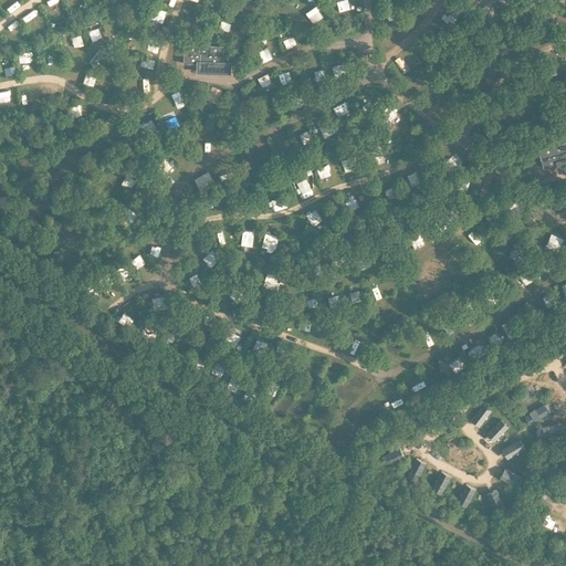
[(14,0),(6,0),(1,3),(9,13),(19,6),(14,0)]
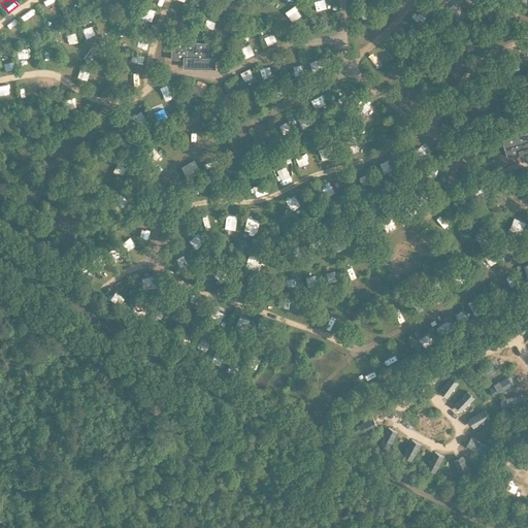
[(53,0),(42,0),(39,2),(42,8),(54,2),(53,0)]
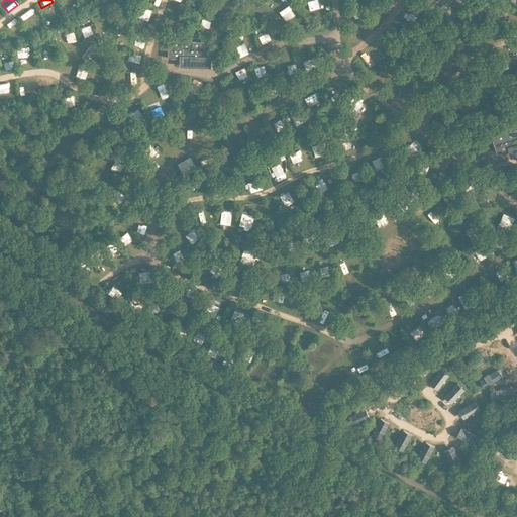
[(310,13),(321,11),(319,1),(308,3),(310,13)]
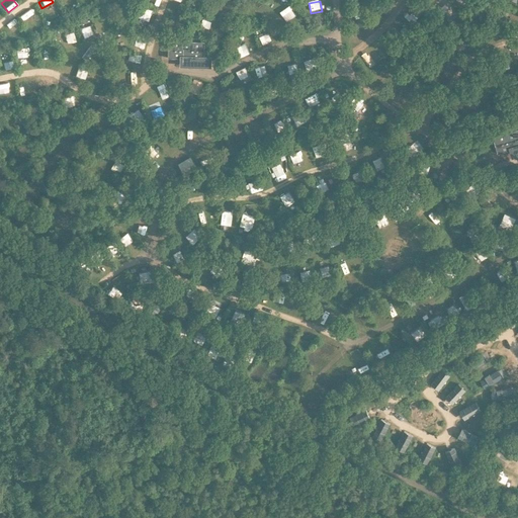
[(284,20),(294,15),(288,5),(279,10),(284,20)]
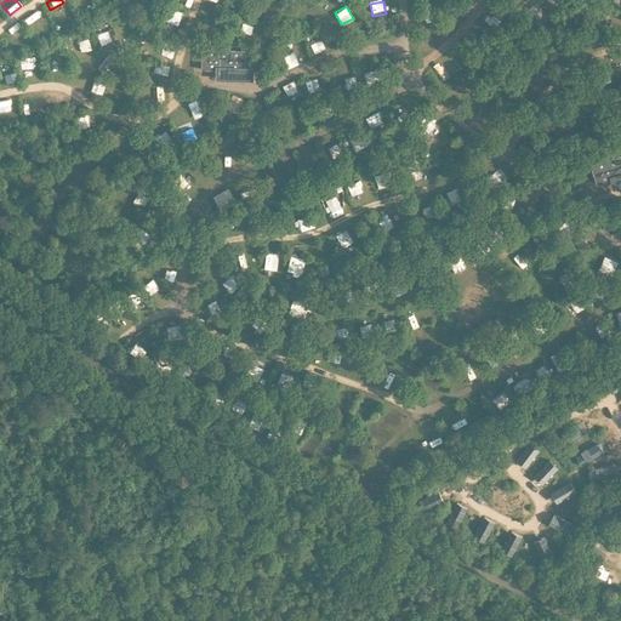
[(35,11),(27,18),(35,29),(45,23),(35,11)]
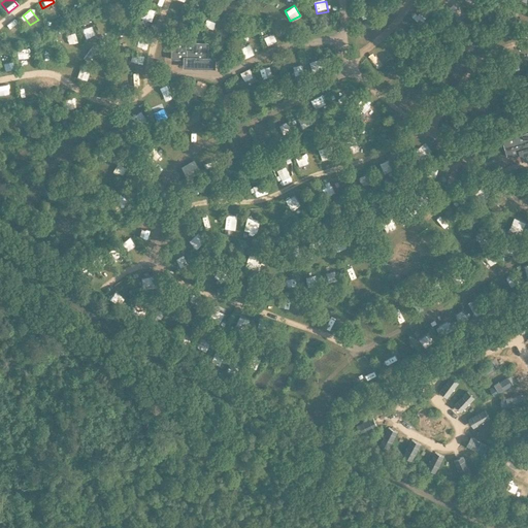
[(11,34),(19,31),(13,22),(7,25),(11,34)]
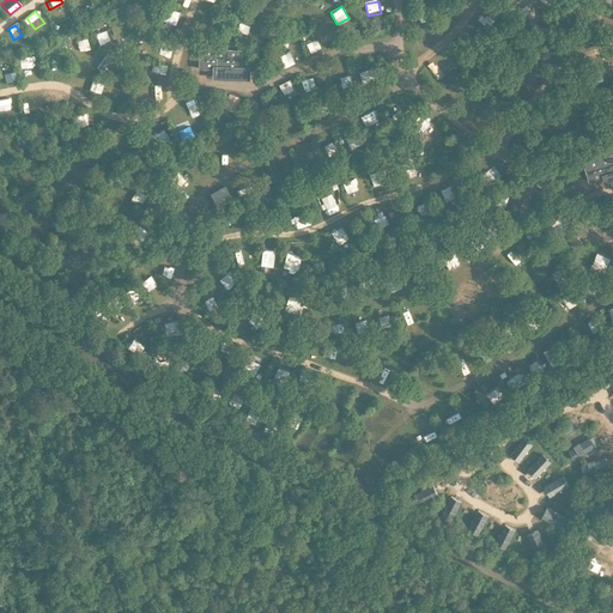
[(98,34),(103,44),(110,41),(105,30),(98,34)]
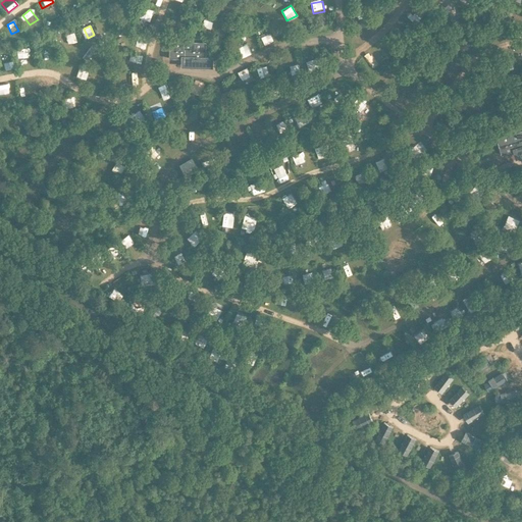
[(74,33),(65,36),(68,45),(77,43),(74,33)]
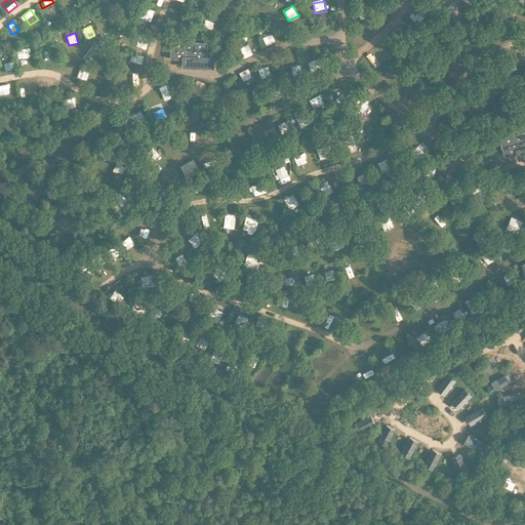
[(267,45),(275,41),(271,34),(263,37),(267,45)]
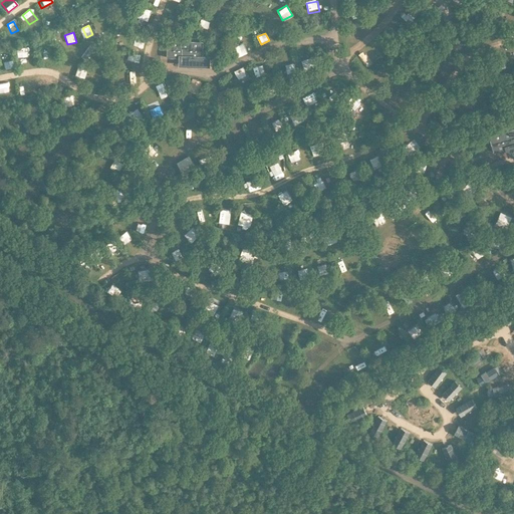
[(144,50),(145,42),(135,40),(134,48),(144,50)]
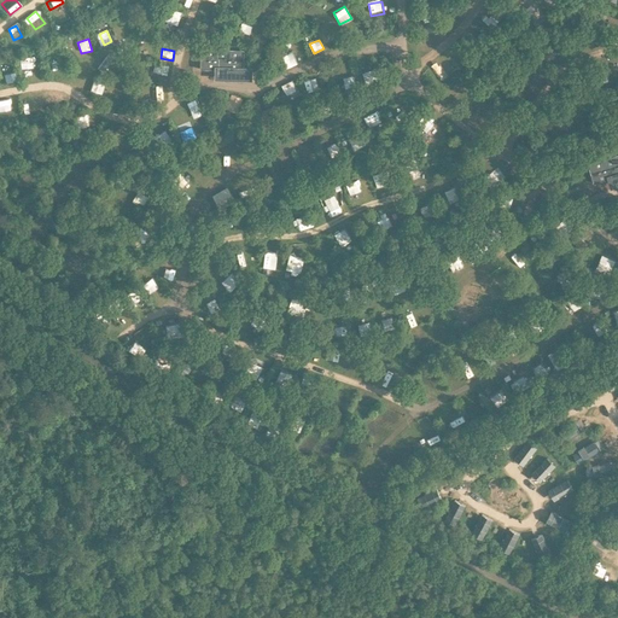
[(214,69),(214,79),(251,80),(251,66),(243,65),(243,48),(199,48),(199,69),(214,69)]
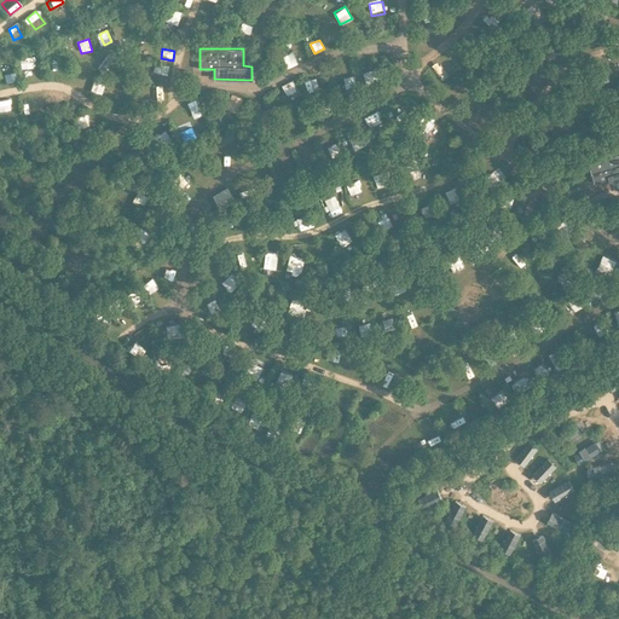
[(294,51),(283,53),(287,67),(296,64),(294,51)]
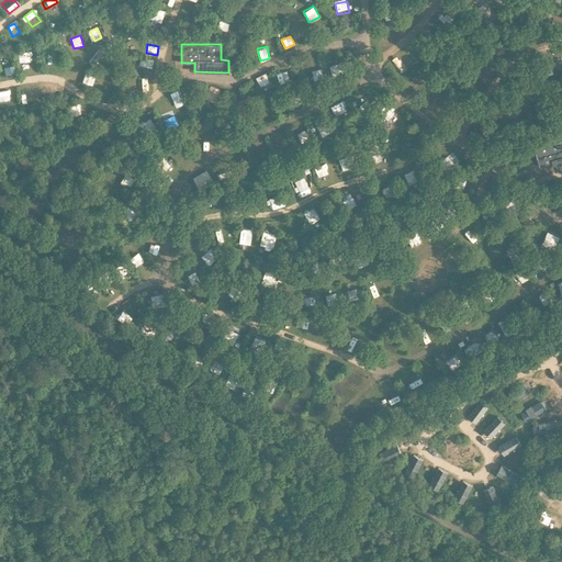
[(20,64),(32,63),(32,52),(19,52),(20,64)]
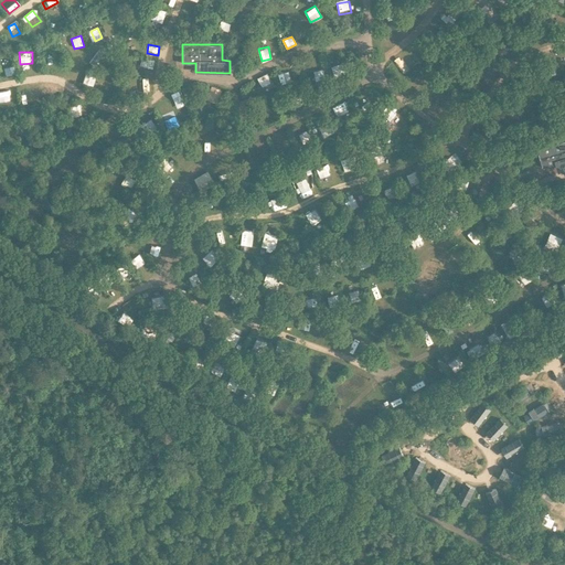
[(140,68),(153,72),(156,63),(142,60),(140,68)]
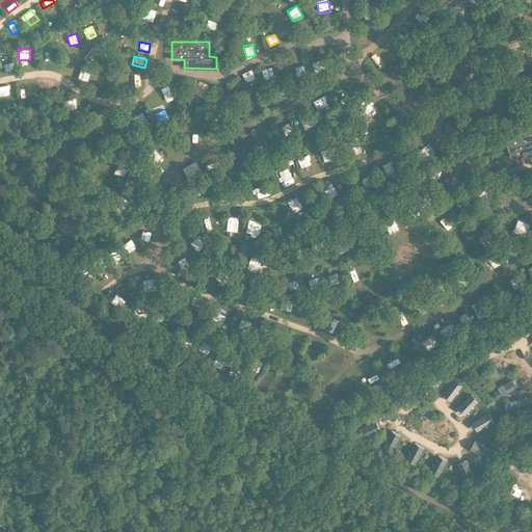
[(273,69),(263,71),(264,80),(274,78),(273,69)]
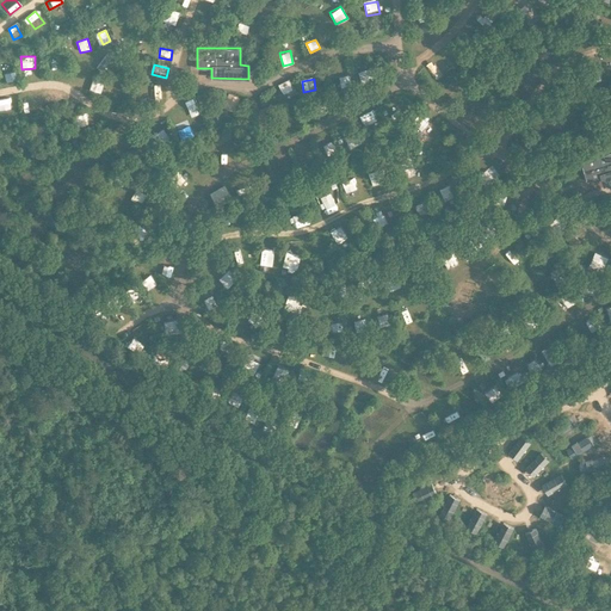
[(285,96),(296,91),(291,80),(281,85),(285,96)]
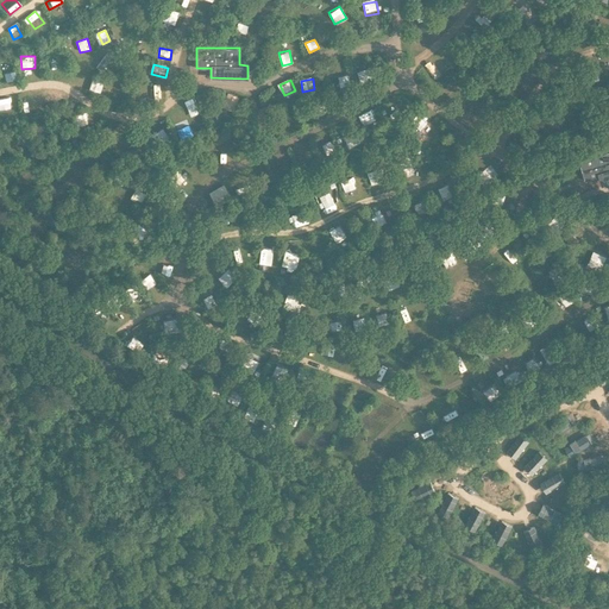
[(227,94),(224,104),(234,108),(239,98),(227,94)]
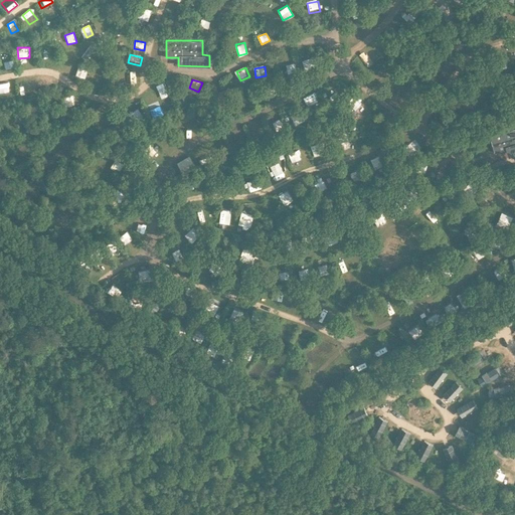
[(165,83),(156,86),(158,96),(167,95),(165,83)]
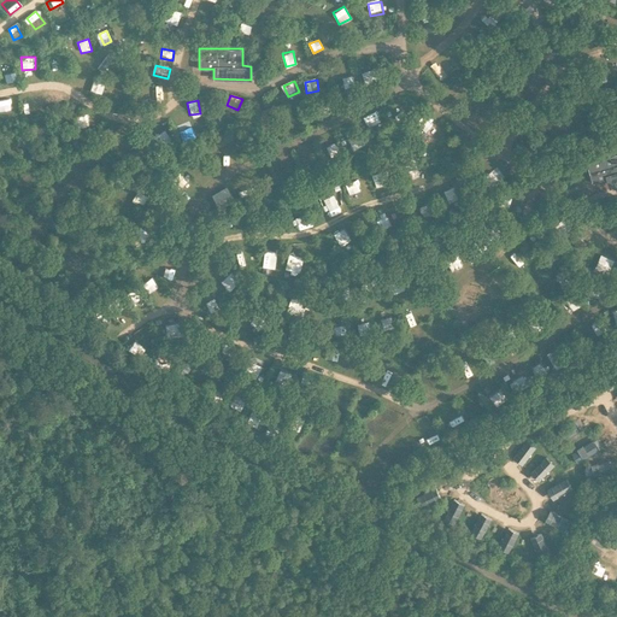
[(25,103),(27,113),(36,112),(34,101),(25,103)]
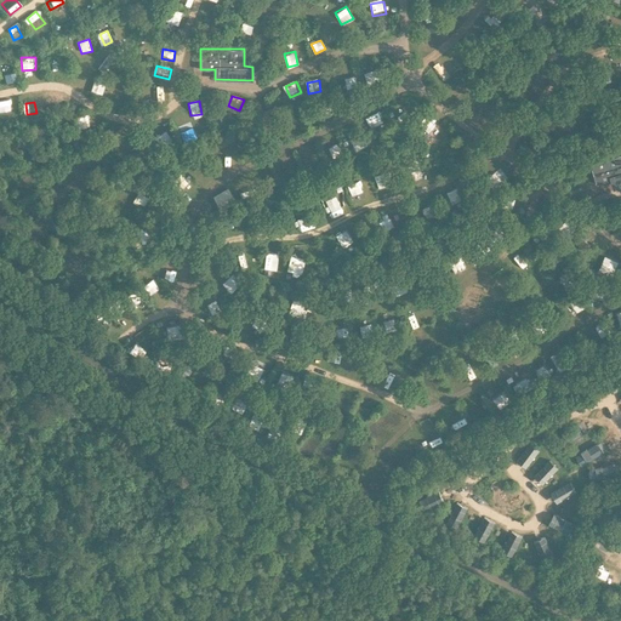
[(375,127),(385,121),(379,113),(369,119),(375,127)]
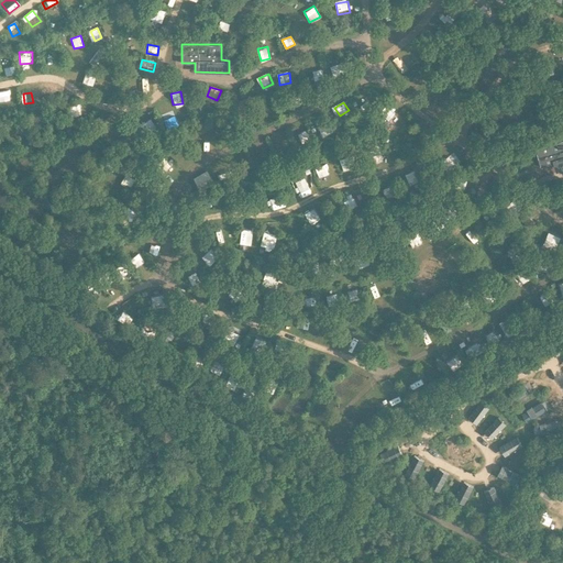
[(298,135),(306,132),(302,123),(294,127),(298,135)]
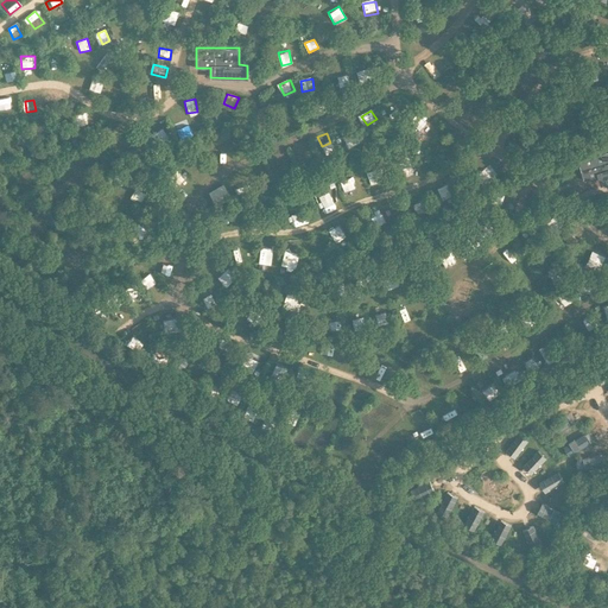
[(121,151),(130,144),(122,135),(115,143),(121,151)]
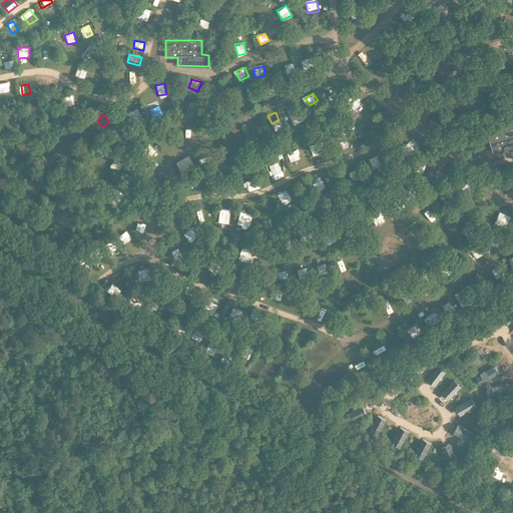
[(202,114),(197,117),(201,125),(206,122),(202,114)]
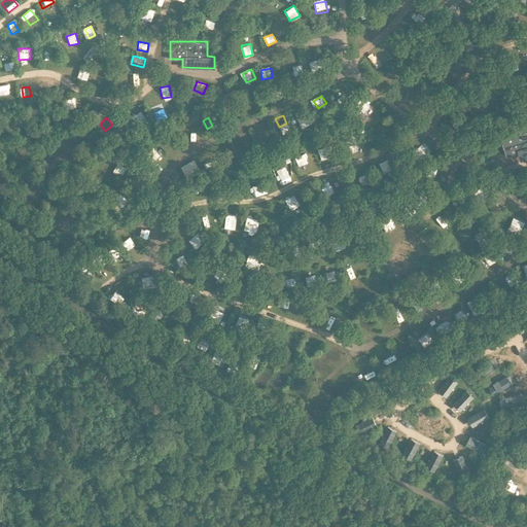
[(257,126),(260,135),(269,133),(267,123),(257,126)]
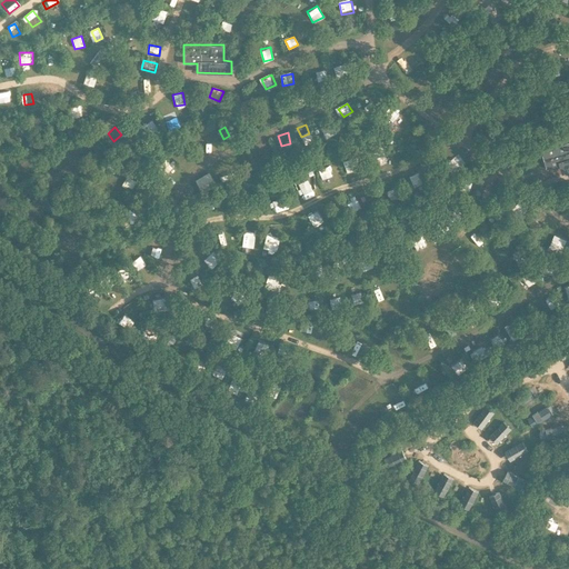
[(547,166),(560,161),(562,170),(568,168),(568,138),(541,148),(547,166)]
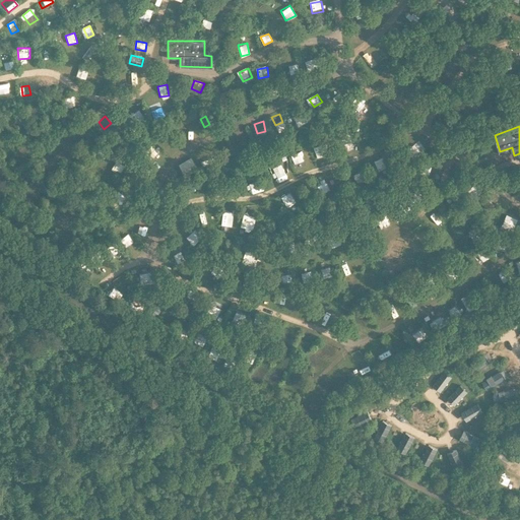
[(23,145),(17,153),(25,160),(31,153),(23,145)]
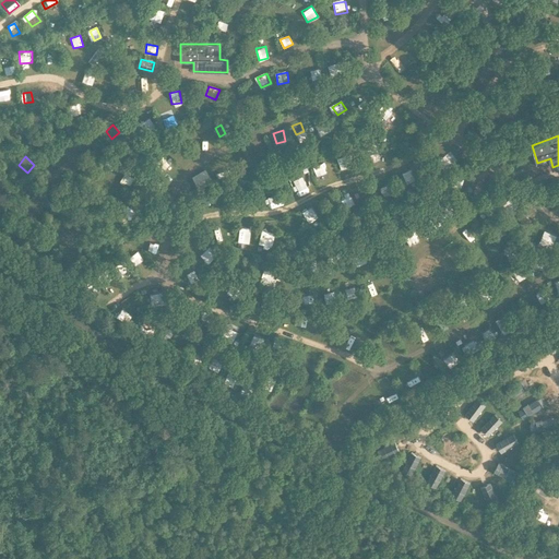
[(339,157),(341,175),(353,173),(351,156),(339,157)]
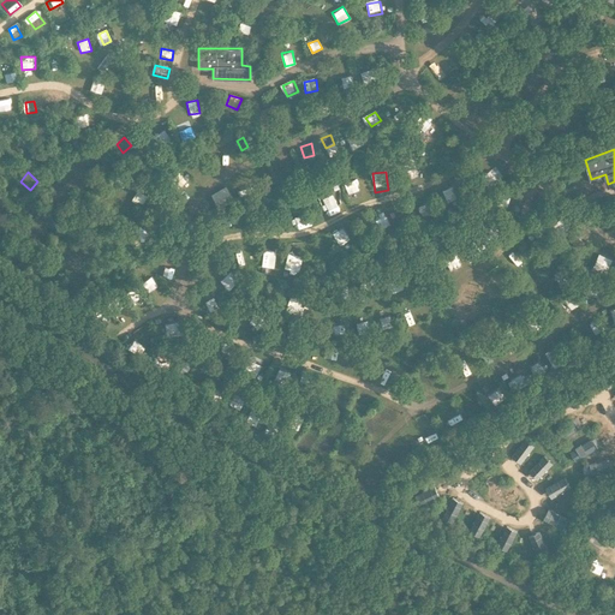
[(190,179),(184,186),(191,192),(197,185),(190,179)]
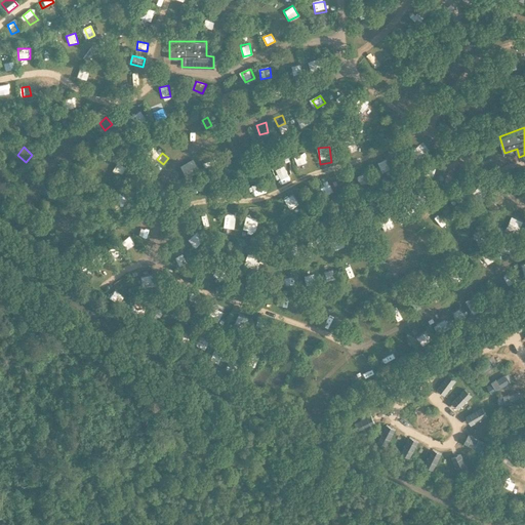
[(294,157),(297,167),(307,164),(304,155),(294,157)]
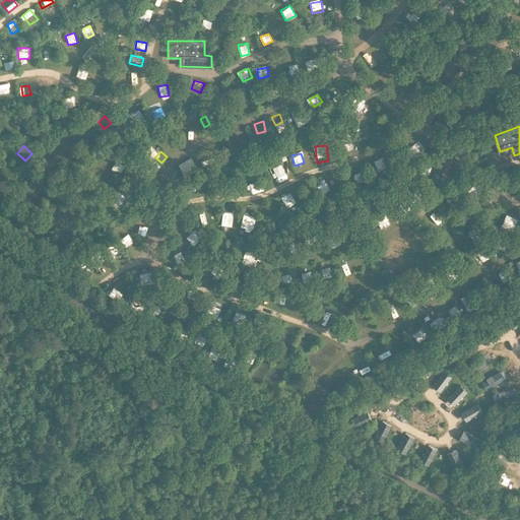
[(191,157),(180,164),(183,170),(195,164),(191,157)]
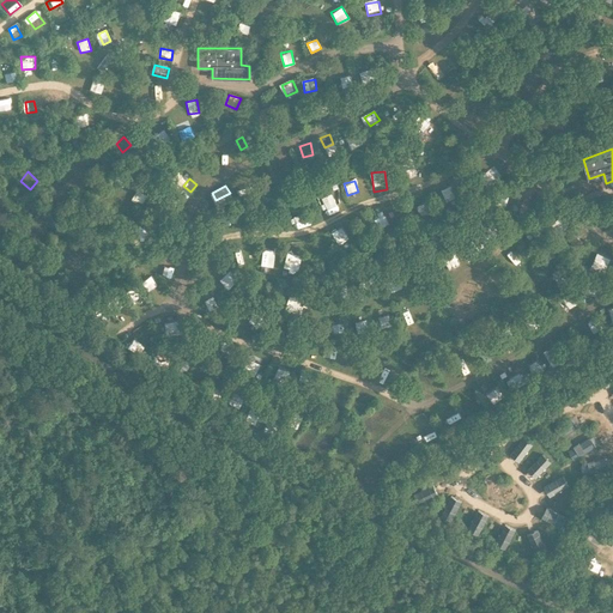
[(443,190),(447,201),(454,199),(450,188),(443,190)]
